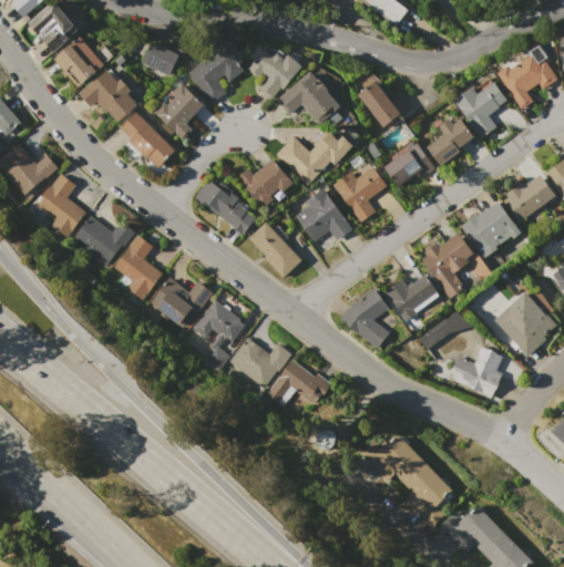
[(42,0),(23,17),(12,4),(17,0),(42,0)]
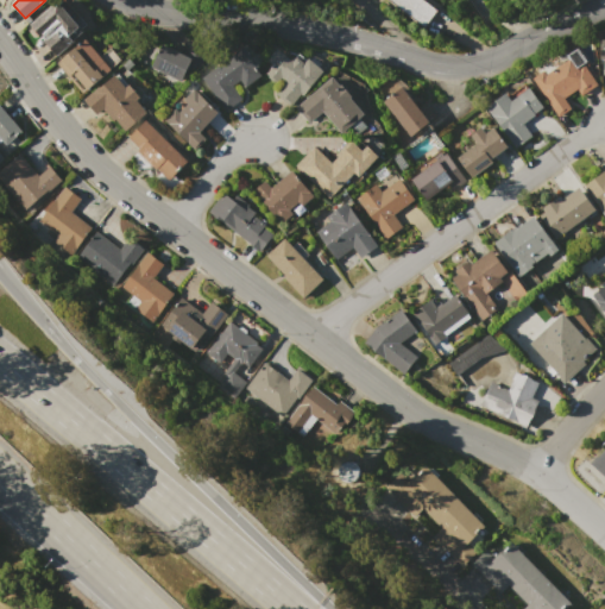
[(424,0),(439,11),(423,30),(385,0),(424,0)]
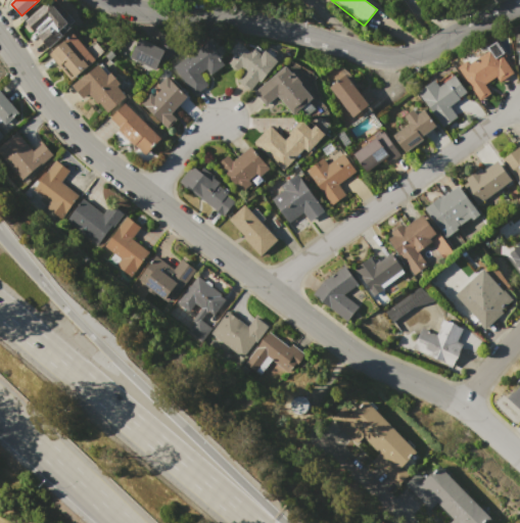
[(27,20),(49,1),(72,28),(50,47),(27,20)]
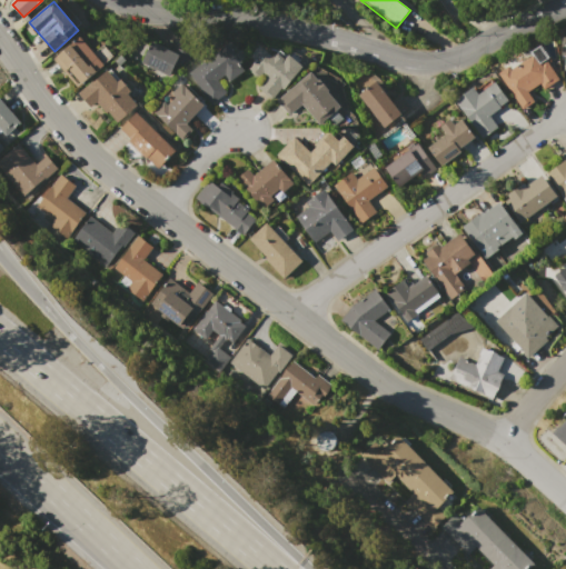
[(55,58),(80,37),(105,65),(79,87),(55,58)]
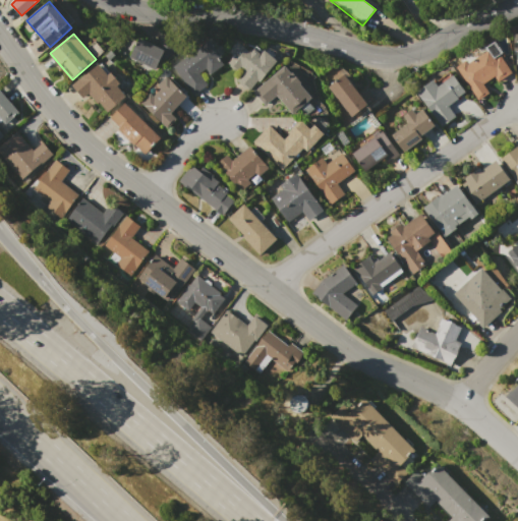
[(164,35),(177,42),(171,55),(164,52),(156,69),(129,57),(139,37),(159,46),(164,35)]
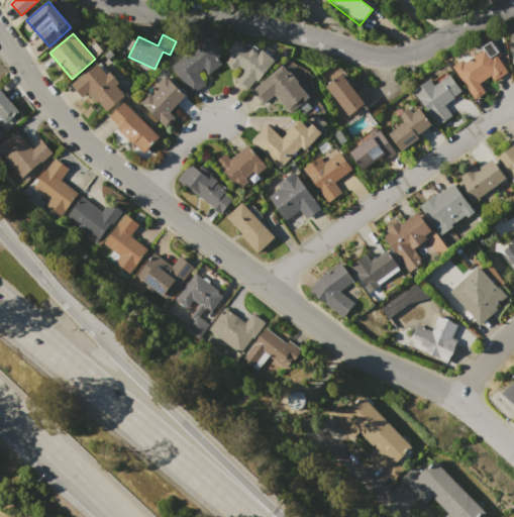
[(172,66),(208,38),(220,56),(217,59),(222,65),(210,74),(205,68),(199,73),(207,83),(193,94),(172,66)]
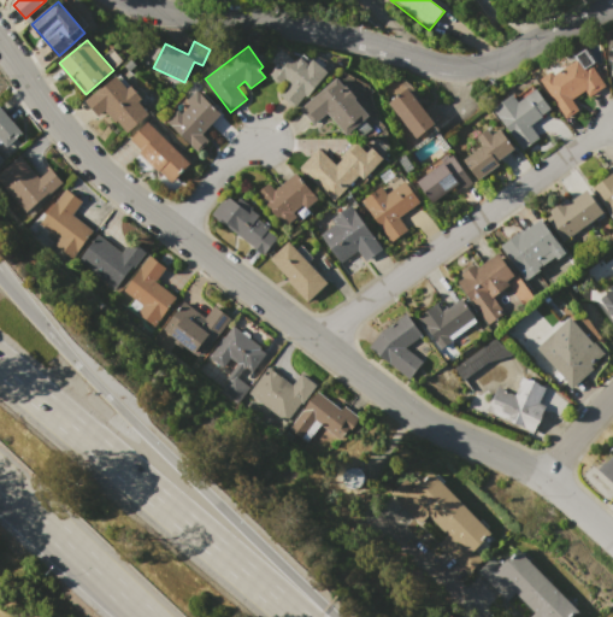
[(330,72),(300,106),(283,92),(288,87),(267,69),(288,46),(307,64),(313,58),(330,72)]
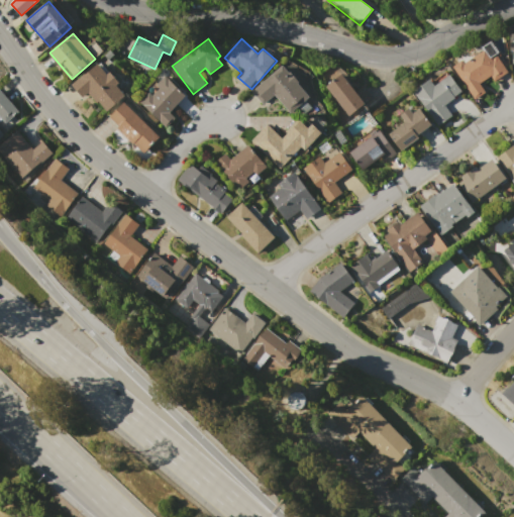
[(453,66),(488,42),(510,74),(475,98),(453,66)]
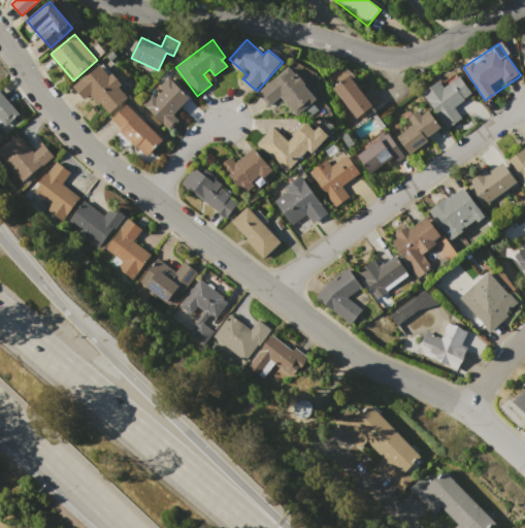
[(100,64),(128,97),(109,113),(91,93),(84,99),(74,88),(100,64)]
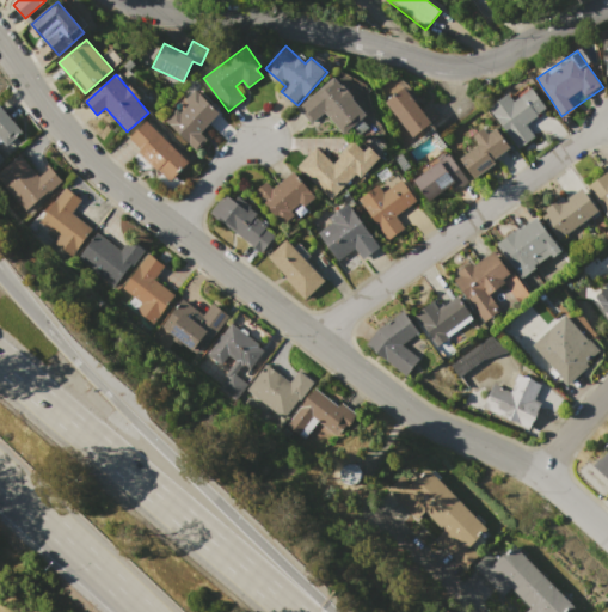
[(299,108),(336,77),(368,115),(344,134),(327,112),(312,124),(299,108)]
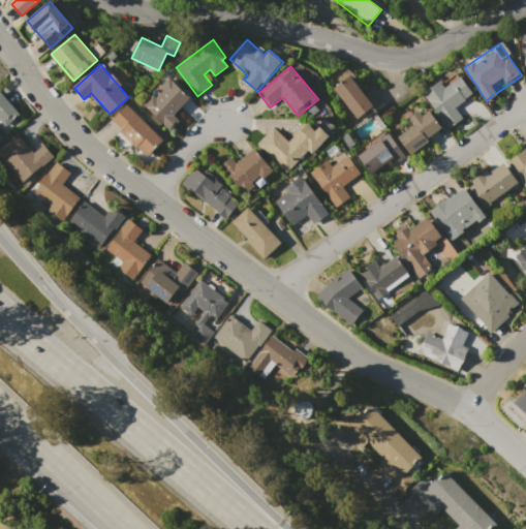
[(334,88),(350,74),(374,105),(358,119),(334,88)]
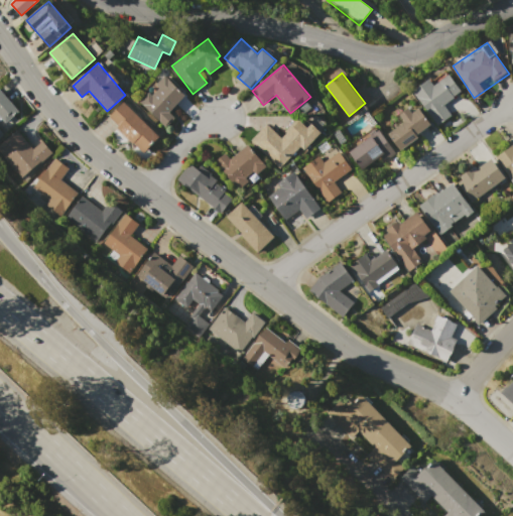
[(412,91),(429,79),(433,85),(450,74),(463,93),(445,104),(454,115),(437,126),(412,91)]
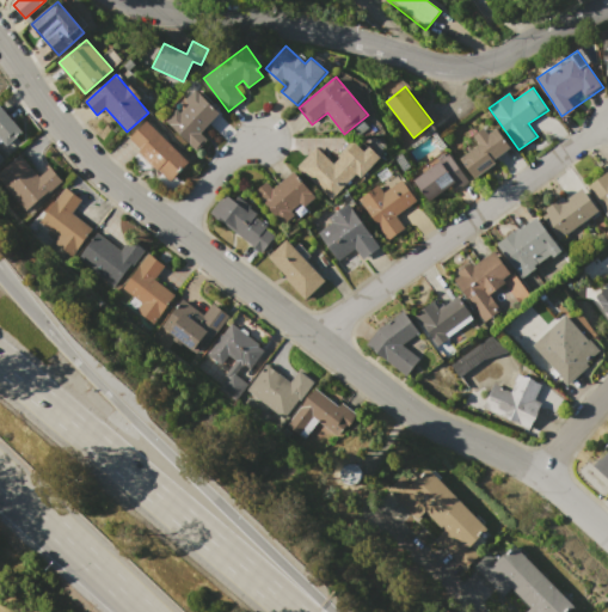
[(220,112),(201,133),(208,139),(197,151),(166,122),(177,110),(180,114),(189,105),(185,102),(196,90),(220,112)]
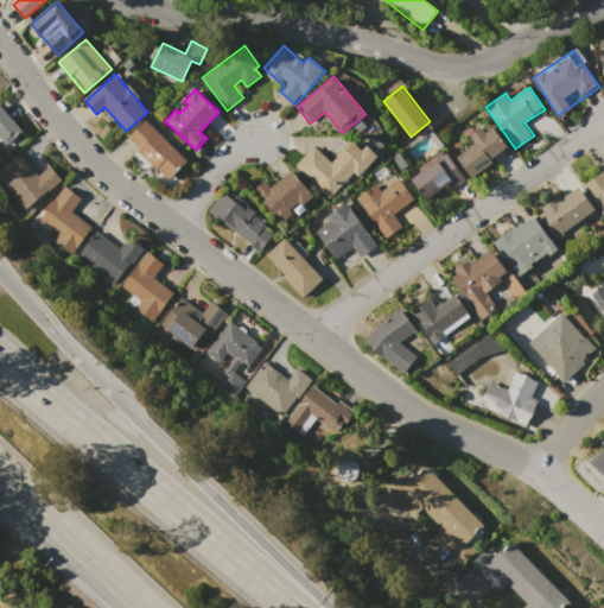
[(0,106),(21,132),(6,145),(0,138),(0,153),(4,158),(0,160),(0,106)]
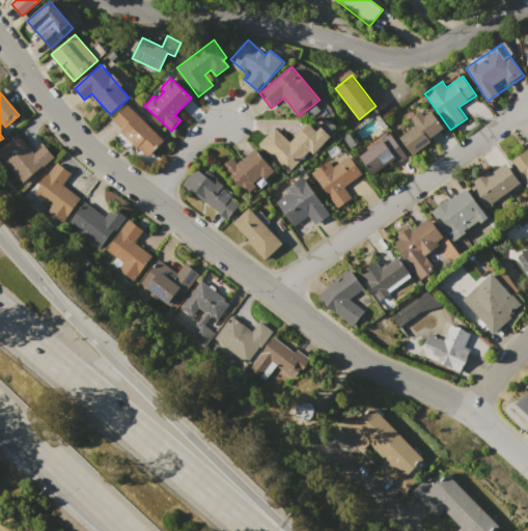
[(128,105),(164,140),(147,158),(111,122),(128,105)]
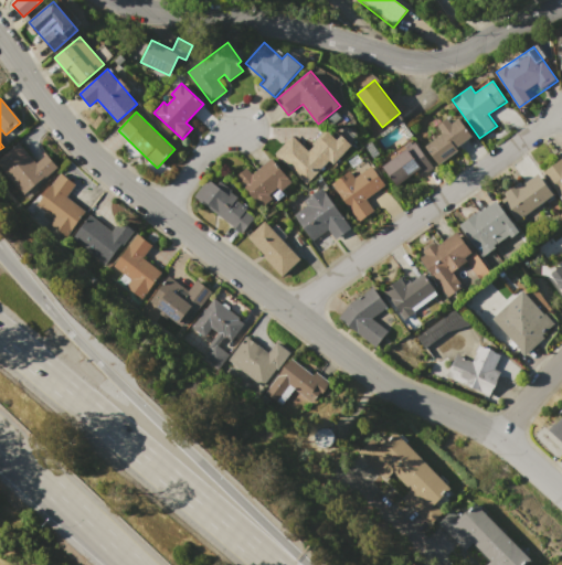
[(439,164),(422,139),(457,115),(475,140),(439,164)]
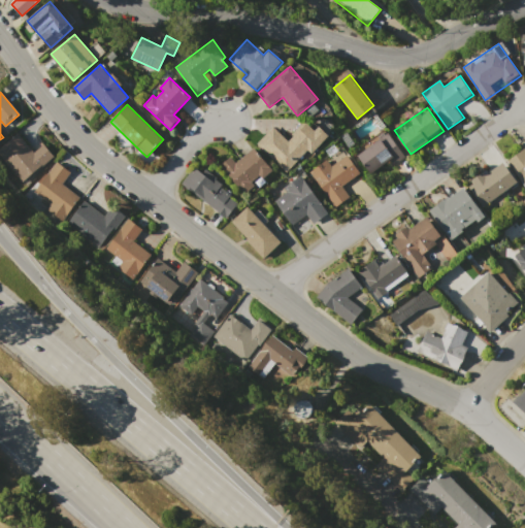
[(257,143),(273,127),(288,140),(305,122),(315,130),(319,126),(329,136),(313,154),(308,151),(287,172),(257,143)]
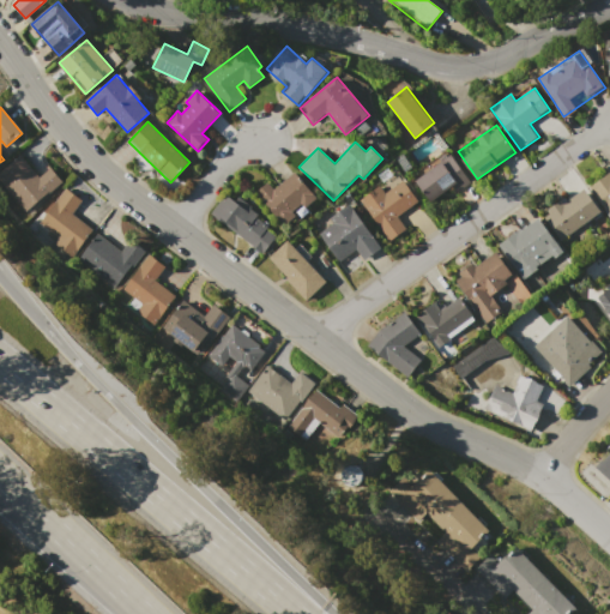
[(0,179),(0,172),(20,155),(38,178),(50,168),(61,182),(25,211),(0,179)]
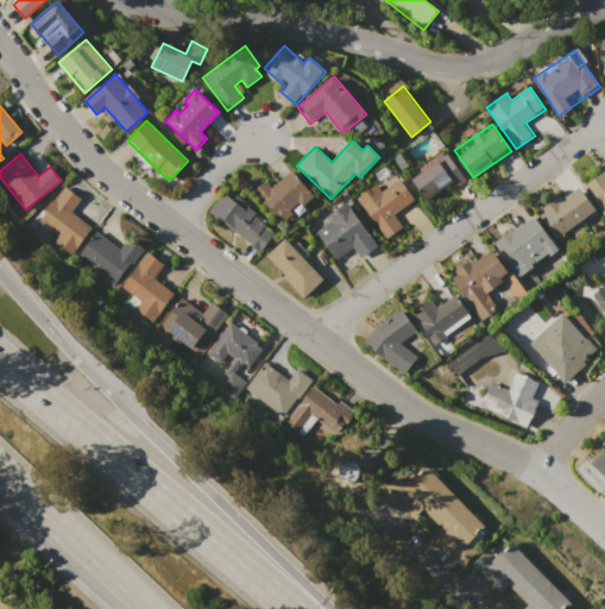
[(411,180),(448,154),(466,180),(429,206),(411,180)]
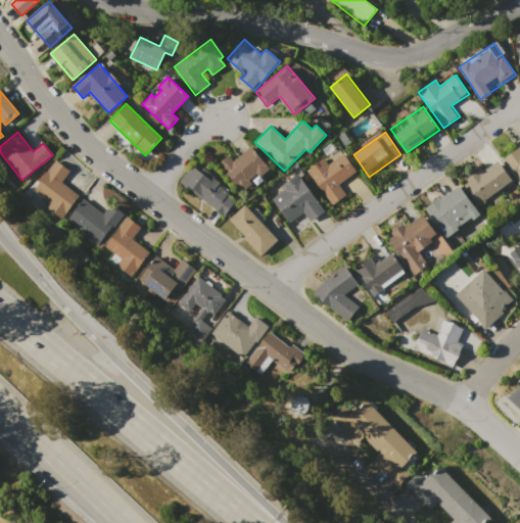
[(242,192),(220,163),(247,141),(271,169),(242,192)]
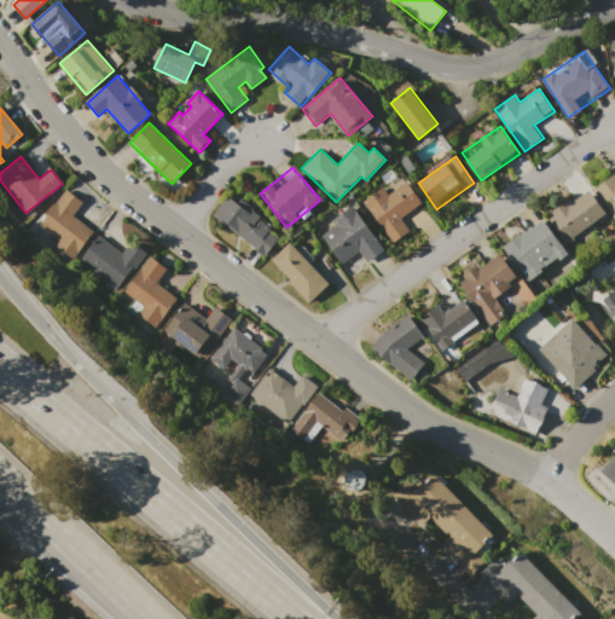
[(595,189),(614,173),(614,218),(595,189)]
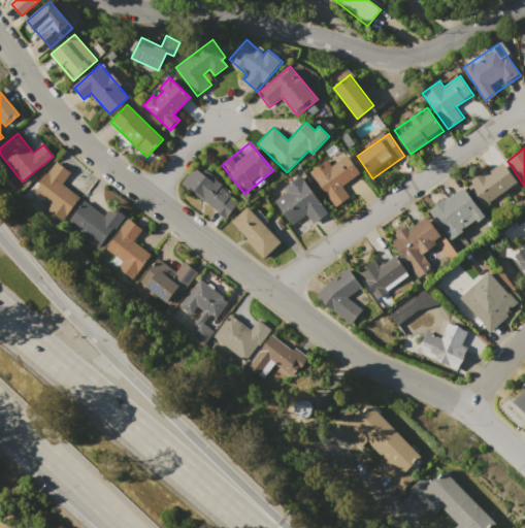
[(309,171),(326,160),(330,167),(347,155),(359,172),(342,185),(351,196),(335,207),(309,171)]
